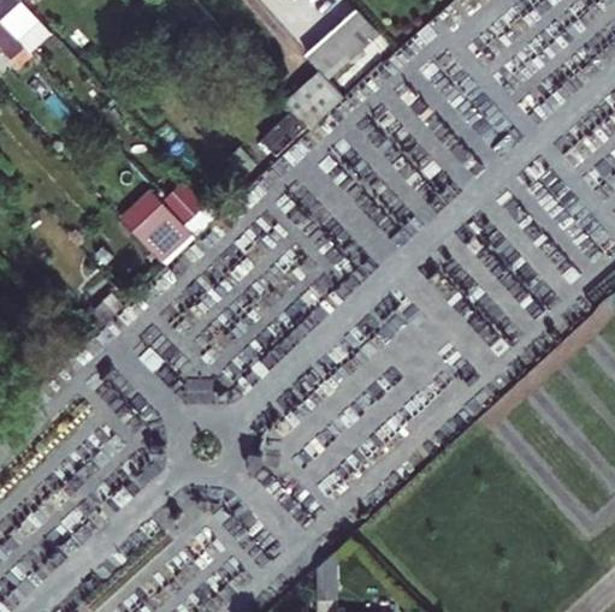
[(0,22),(11,35),(34,15),(19,0),(0,0),(0,22)]
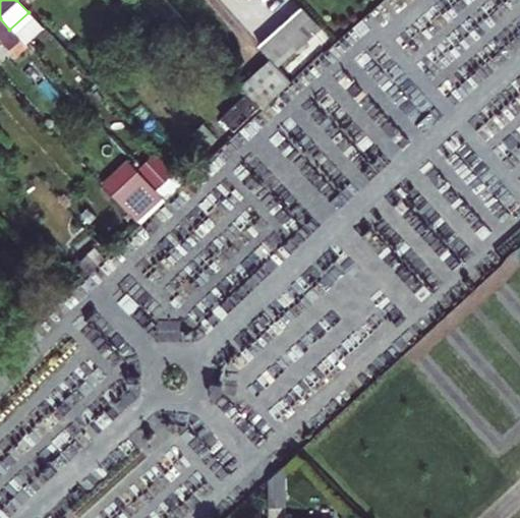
[(257,47),(276,67),(318,27),(299,8),(257,47)]
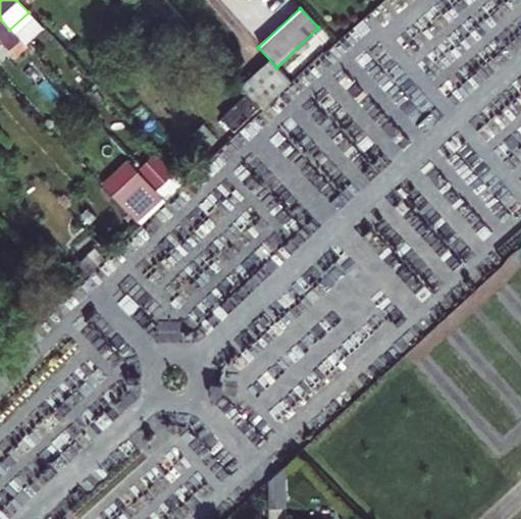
[(9,30),(0,18),(0,39),(5,45),(14,35),(9,30)]
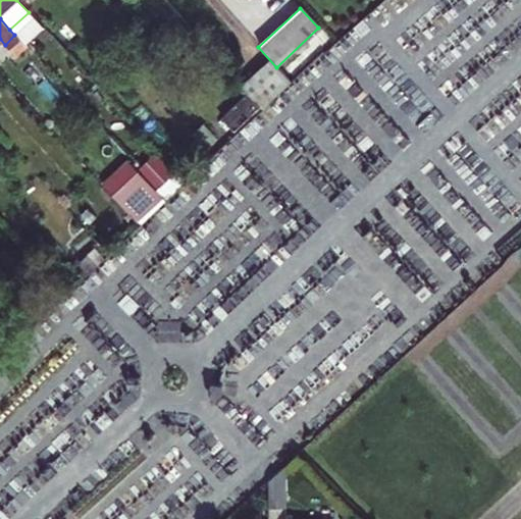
[(14,35),(5,45),(10,50),(20,41),(14,35)]
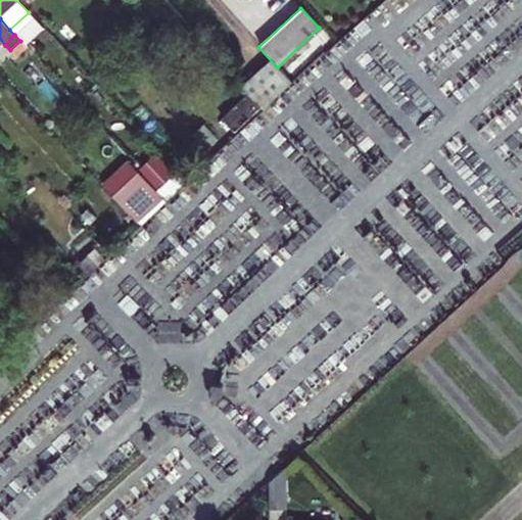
[(236,133),(263,108),(253,98),(227,123),(236,133)]
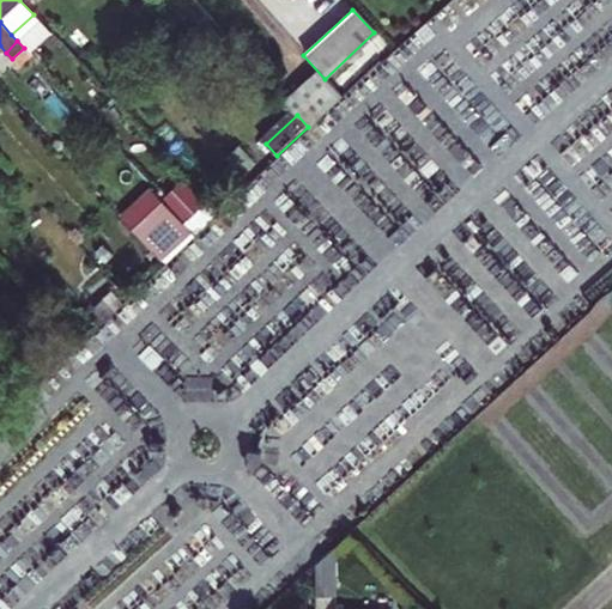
[(161,198),(150,186),(117,214),(165,265),(218,215),(182,177),(161,198)]
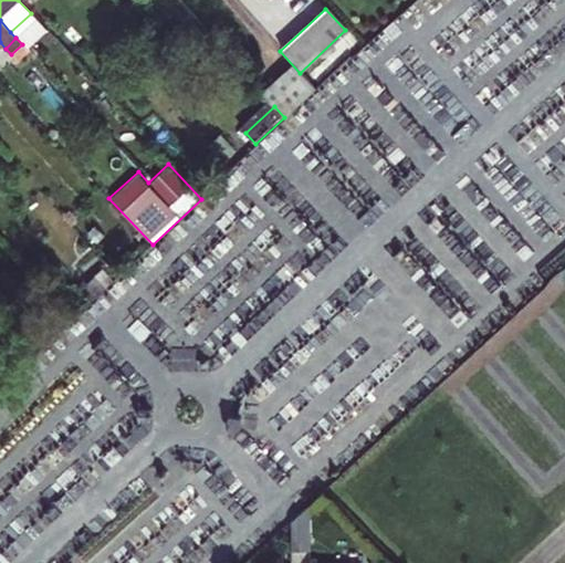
[(195,168),(182,178),(200,197),(211,186),(195,168)]
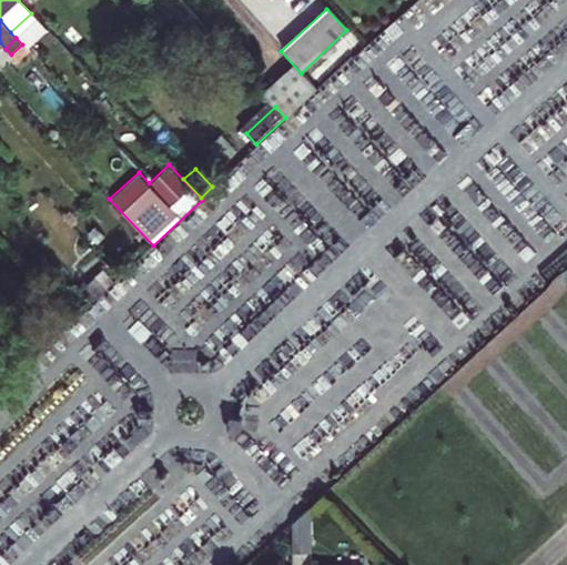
[(309,510),(291,525),(292,554),(310,553),(309,510)]
